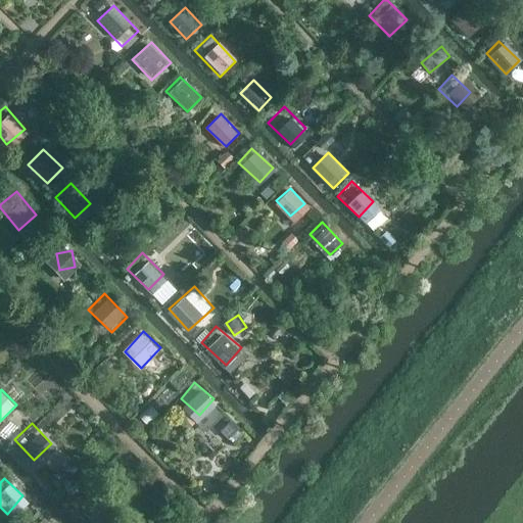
[(53,522),(42,513),(33,522),(53,522)]
